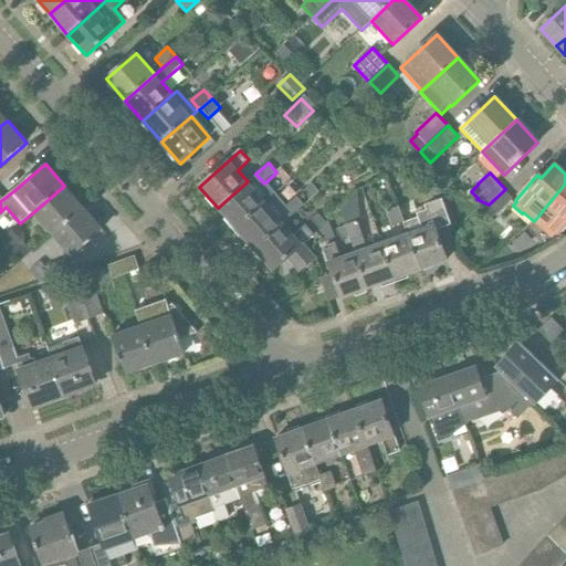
[(218,208),(237,229),(266,202),(248,181),(218,208)]
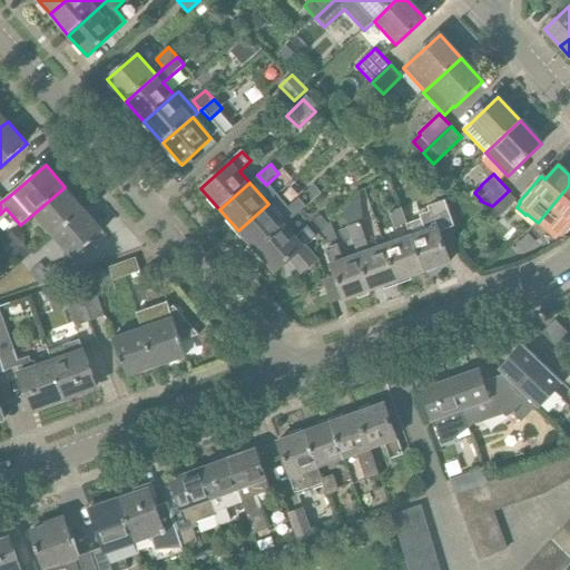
[(300,198),(307,206),(322,193),(315,185),(300,198)]
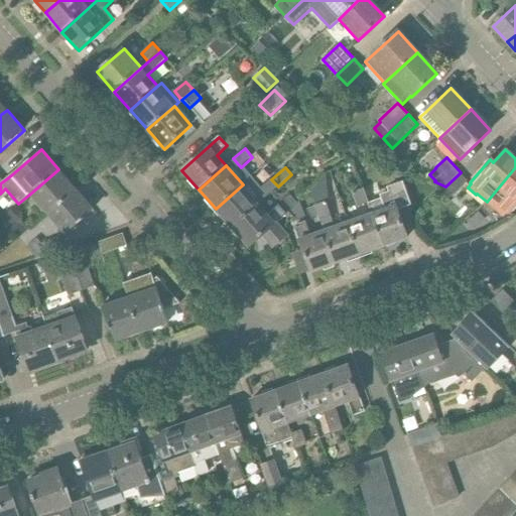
[(515,167),(487,202),(504,217),(509,212),(509,213),(511,211),(513,212),(515,208),(515,167)]
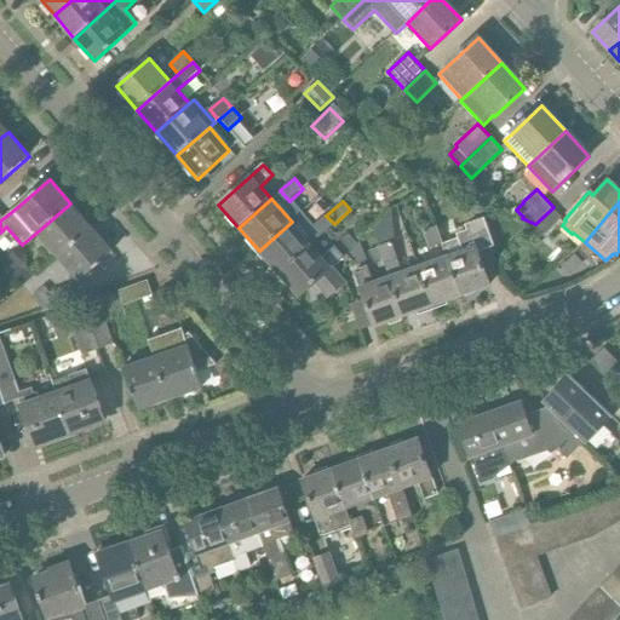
[(35,234),(57,258),(91,228),(70,204),(35,234)]
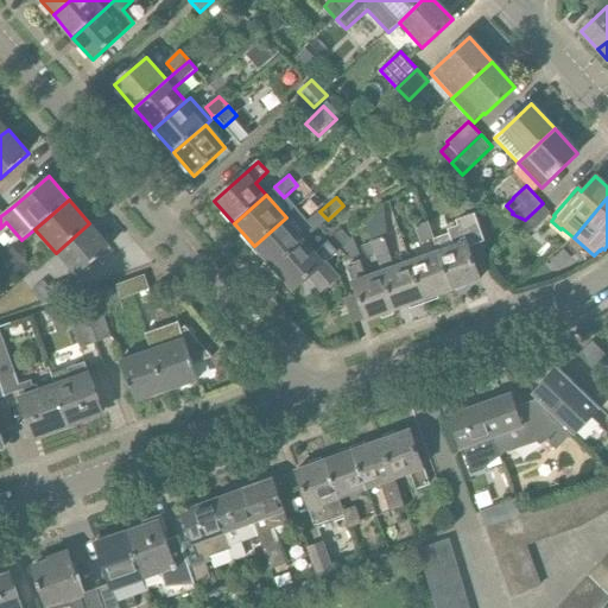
[(519,225),(529,235),(552,213),(543,203),(525,220),(519,225)]
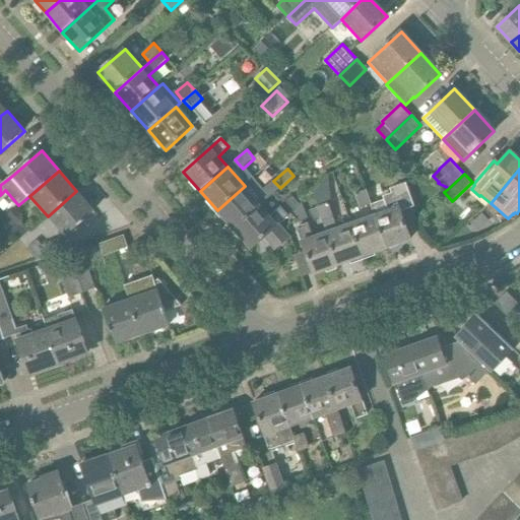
[(235,231),(262,206),(281,189),(280,188),(273,181),(273,180),(254,197),(245,186),(217,210),(235,231)]
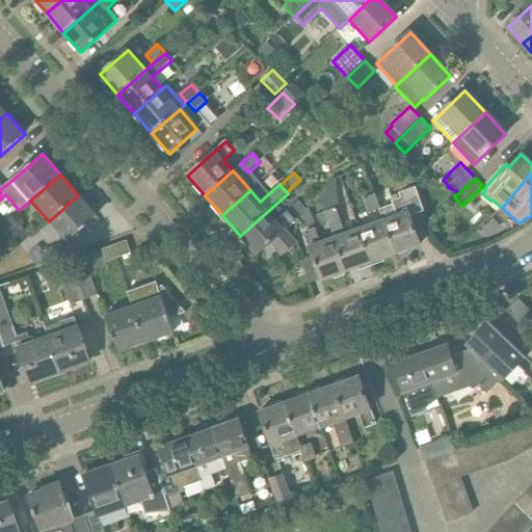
[(396,255),(421,245),(409,216),(423,211),(415,187),(400,192),(402,197),(392,202),(393,205),(381,209),(384,218),(396,255)]
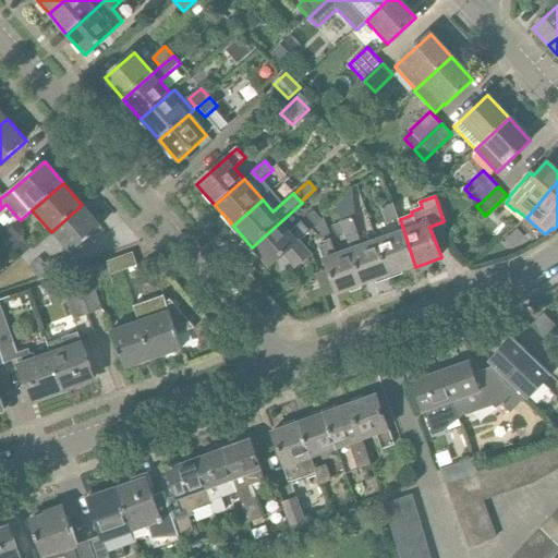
[(381,207),(387,223),(400,219),(393,203),(381,207)]
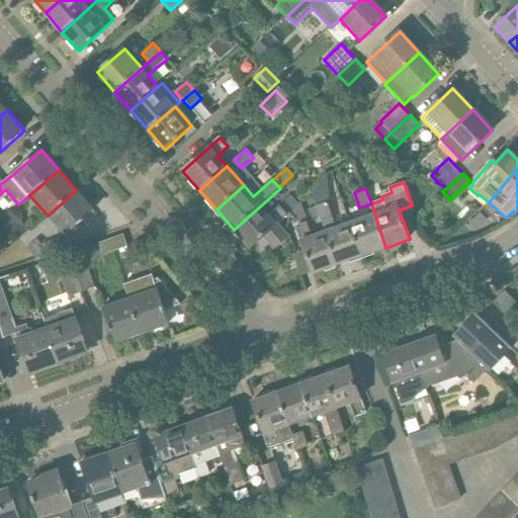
[(48,216),(66,236),(69,233),(94,210),(76,190),(48,216)]
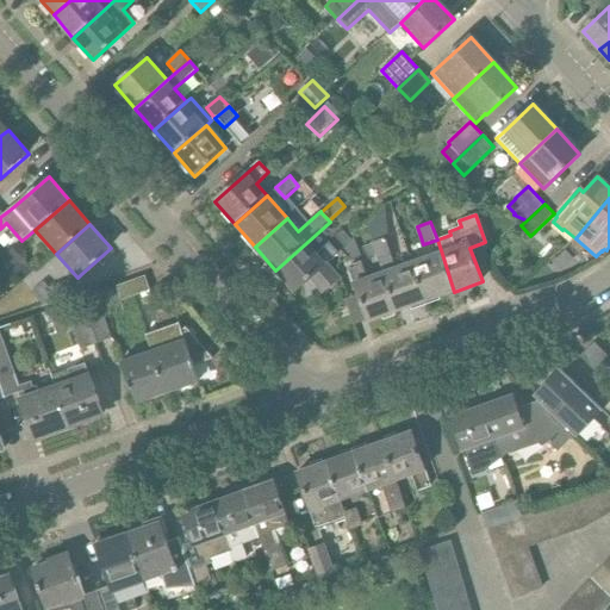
[(334,238),(343,250),(355,238),(355,237),(353,238),(344,230),(334,238)]
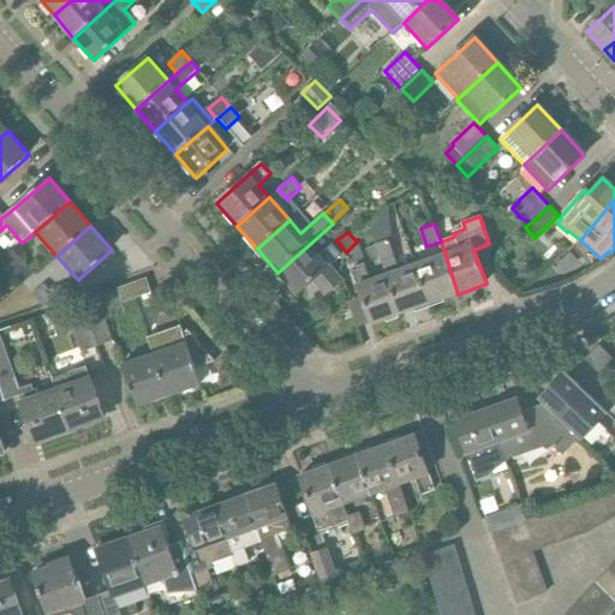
[(353,261),(363,255),(358,240),(346,252),(353,261)]
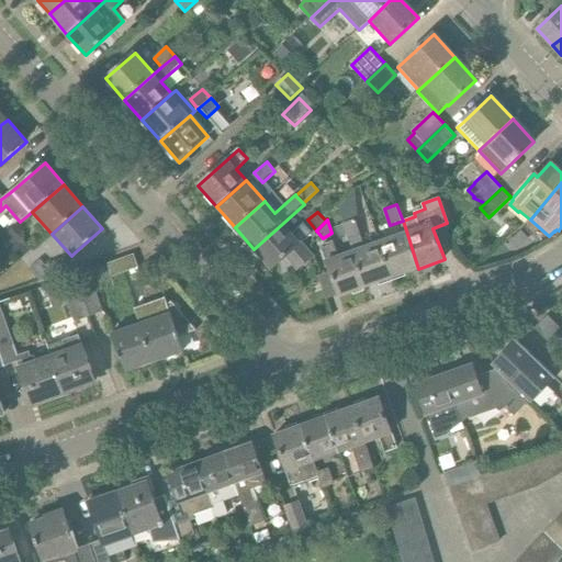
[(366,287),(392,278),(379,240),(366,246),(356,220),(344,224),(344,225),(348,237),(352,250),(366,287)]
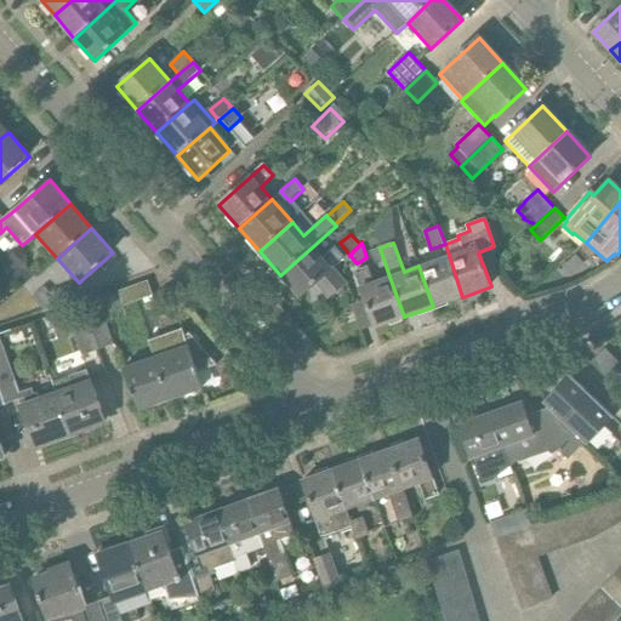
[(315,281),(329,297),(330,298),(348,283),(335,267),(346,257),(336,246),(323,257),(313,246),(280,275),(300,297),(315,281)]
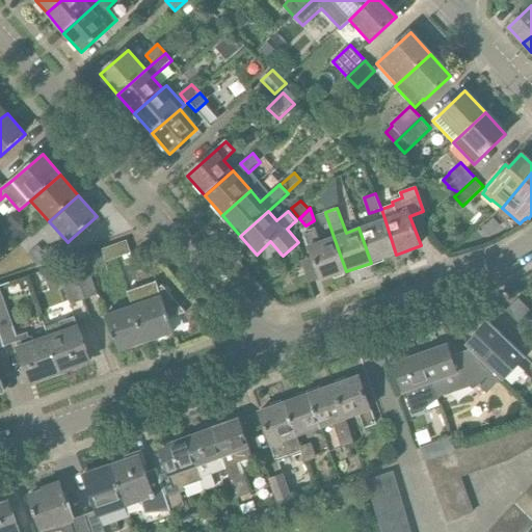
[(325,213),(316,216),(320,229),(329,224),(325,213)]
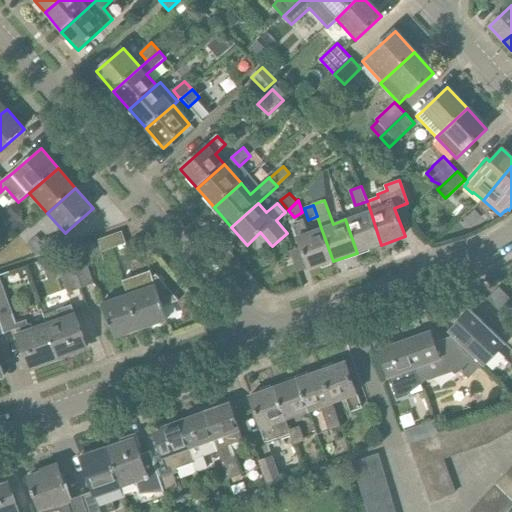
[(29,229),(12,209),(2,217),(19,237),(28,230),(29,229)]
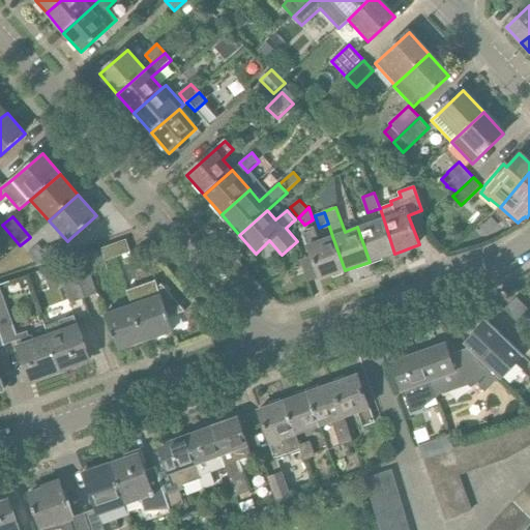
[(394,254),(383,217),(372,222),(357,227),(370,262),(394,254)]
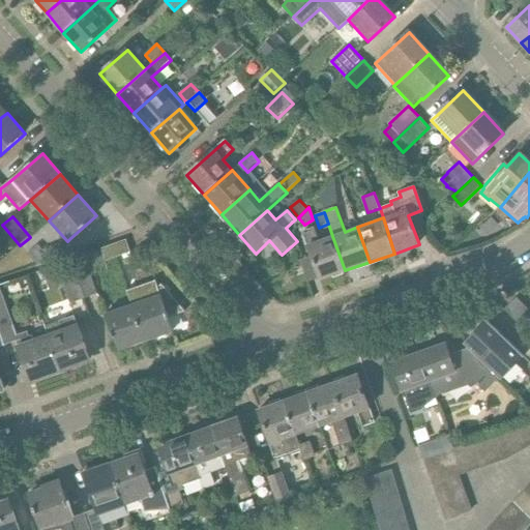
[(320,280),(345,270),(332,236),(320,240),(315,227),(301,232),(320,280)]
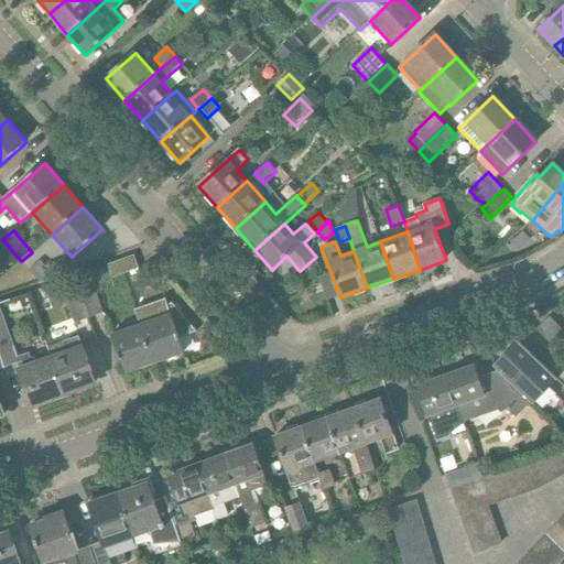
[(112,279),(139,269),(134,257),(108,266),(112,279)]
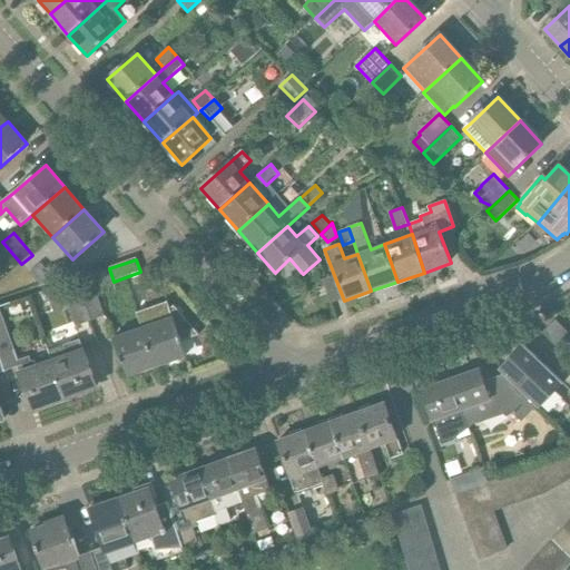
[(40,264),(29,274),(40,286),(66,277),(61,264),(46,269),(40,264)]
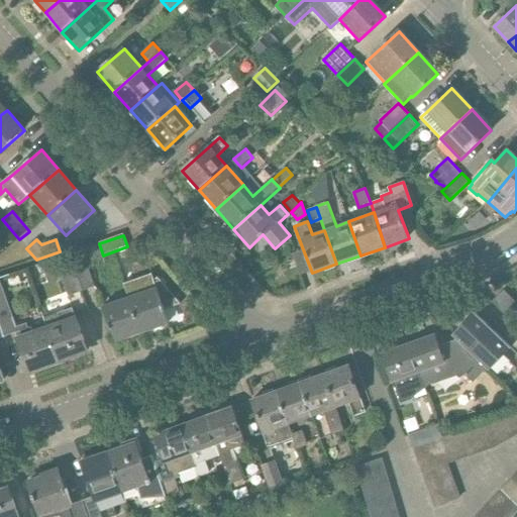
[(95,288),(86,262),(82,250),(70,254),(74,267),(83,292),(95,288)]
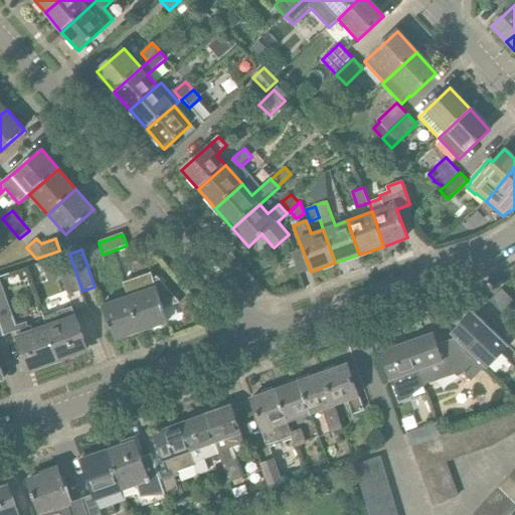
[(67,296),(82,291),(73,266),(59,271),(67,296)]
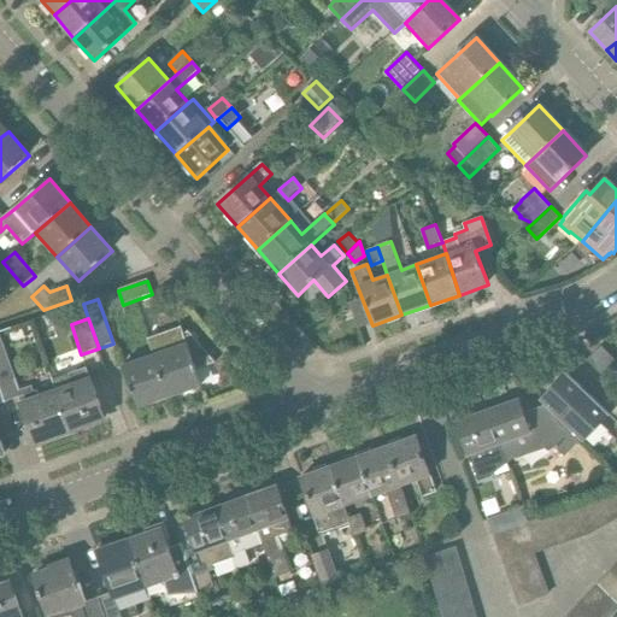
[(154,356),(170,398),(200,387),(195,371),(197,371),(187,345),(154,356)]
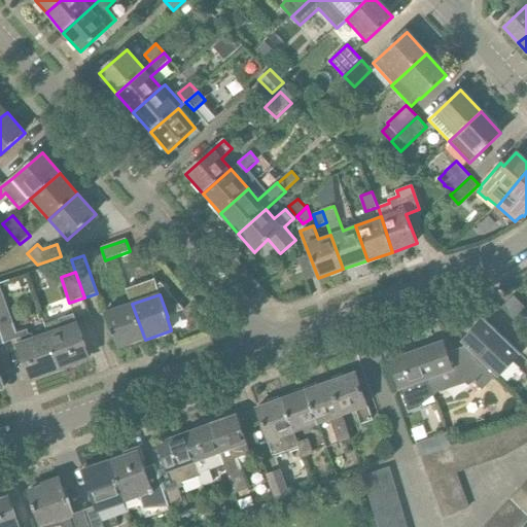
[(118,349),(145,340),(132,304),(105,313),(113,336),(118,349)]
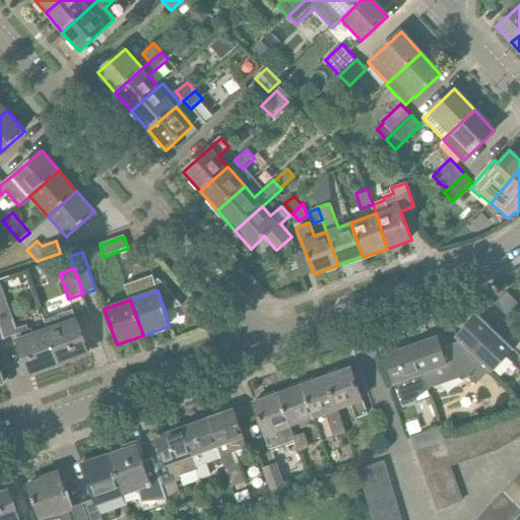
[(34,374),(60,365),(47,328),(33,333),(31,329),(17,334),(13,320),(12,321),(5,302),(0,303),(0,329),(3,339),(15,335),(26,364),(28,363),(34,374)]
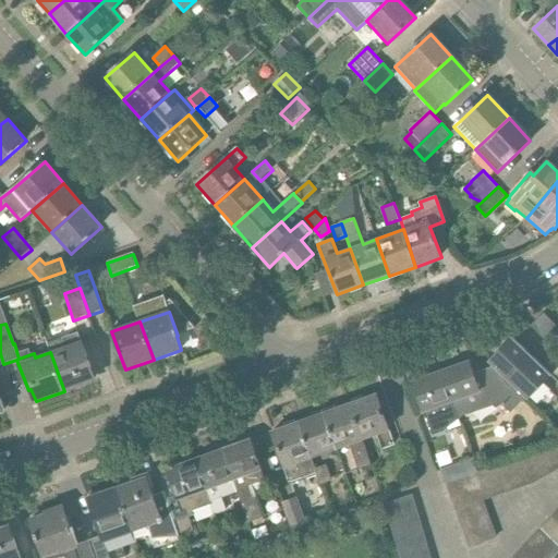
[(50,352),(64,391),(93,381),(88,370),(92,368),(79,334),(62,339),(65,347),(50,352)]
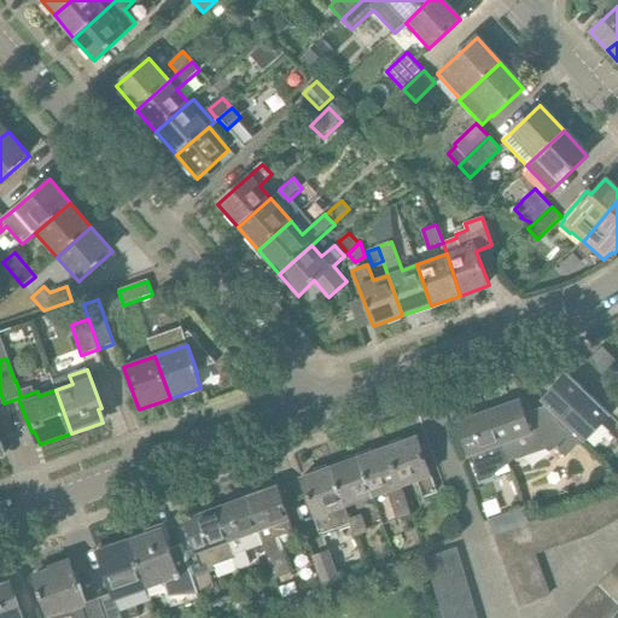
[(547,407),(582,441),(586,444),(611,418),(567,374),(541,401),(547,407)]
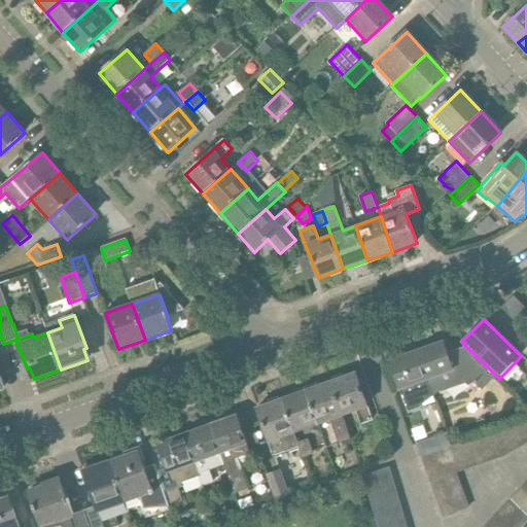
[(483,391),(496,376),(466,347),(447,354),(443,343),(417,352),(430,390),(433,397),(441,392),(465,375),(483,391)]
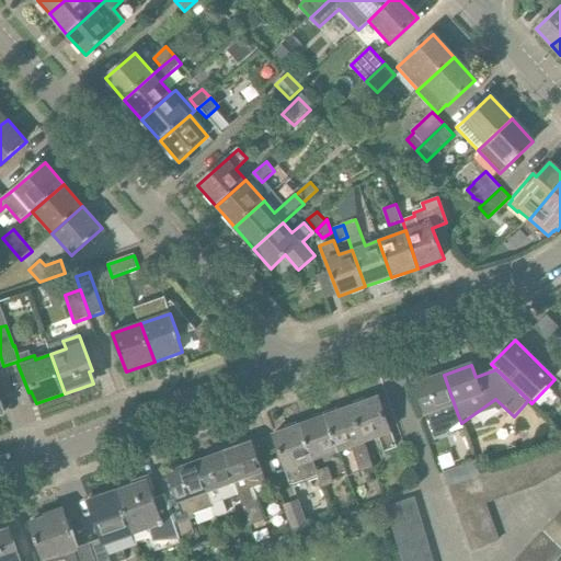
[(443,422),(458,415),(444,375),(416,385),(436,439),(447,435),(443,422)]
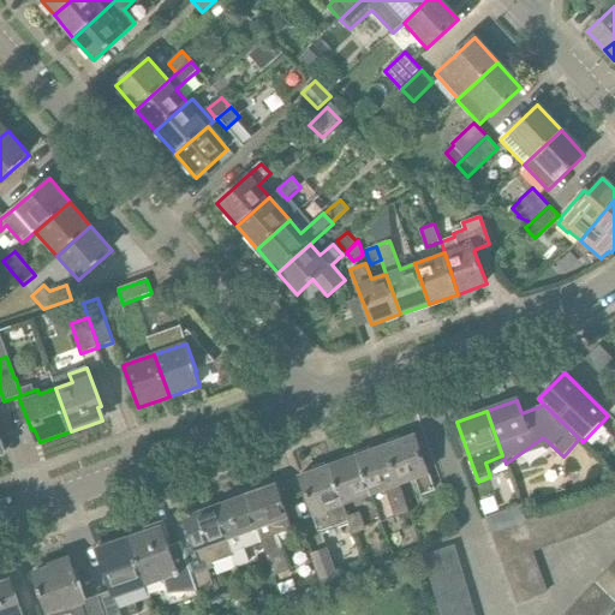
[(422,496),(435,491),(429,476),(430,476),(415,436),(386,447),(400,487),(416,481),(422,496)]
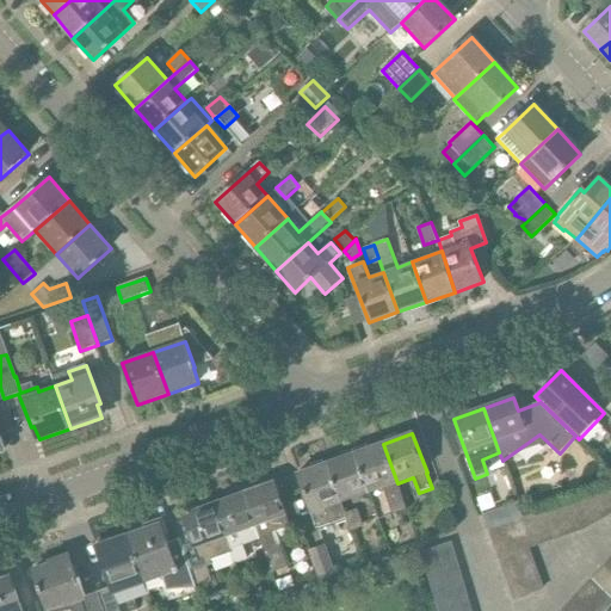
[(369,493),(384,488),(394,516),(408,511),(402,494),(400,494),(397,483),(383,444),(355,454),(369,493)]
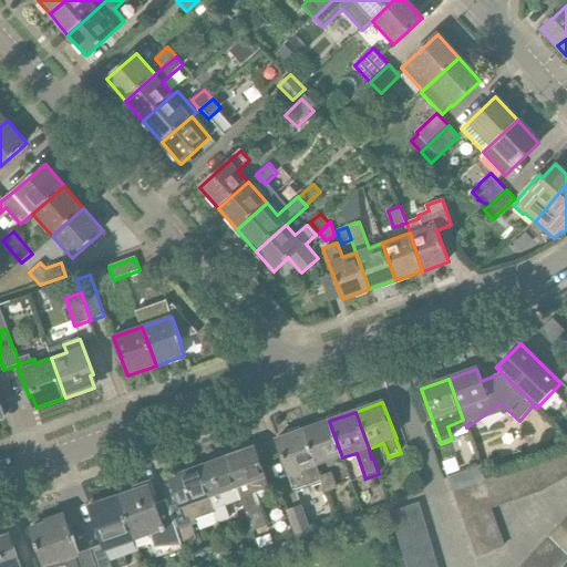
[(317,467),(342,457),(329,421),(303,430),(317,467)]
